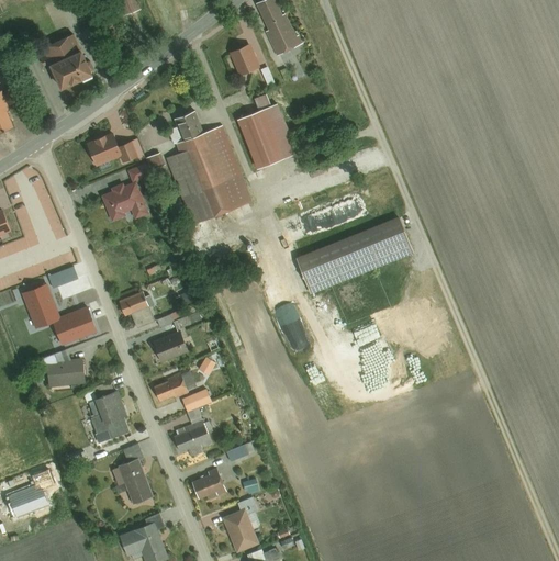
[(116,0),(124,15),(140,8),(135,0),(116,0)]
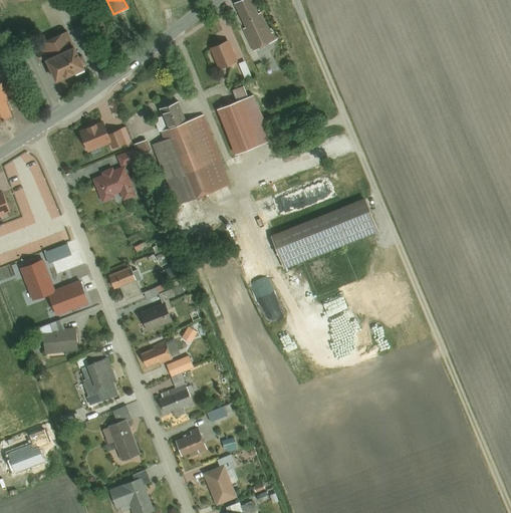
[(252,0),(242,0),(233,4),(244,28),(242,28),(252,50),(274,40),(262,12),(258,14),(252,0)]
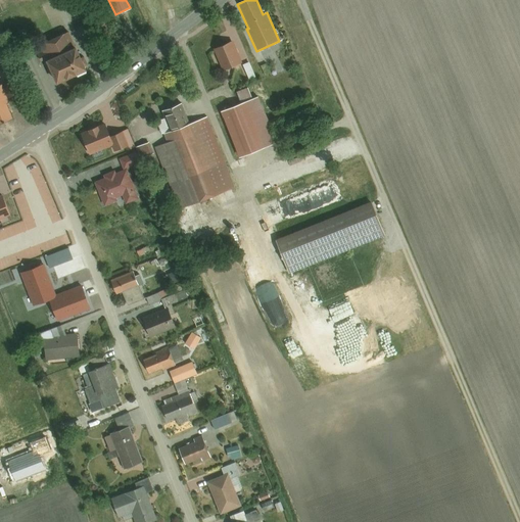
[(67,32),(39,44),(46,59),(75,47),(67,32)]
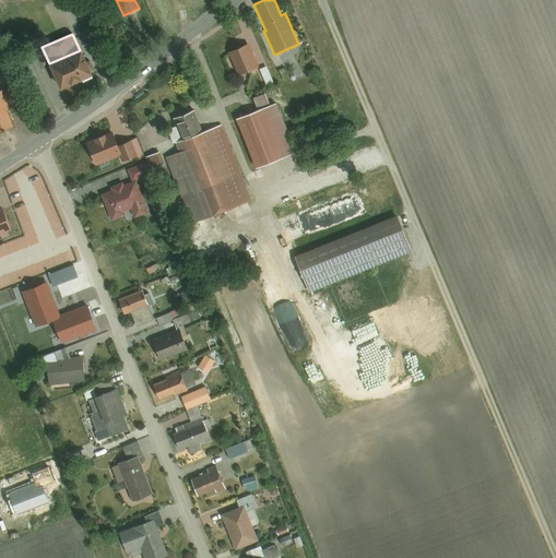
[(246,43),(227,50),(237,74),(256,67),(246,43)]
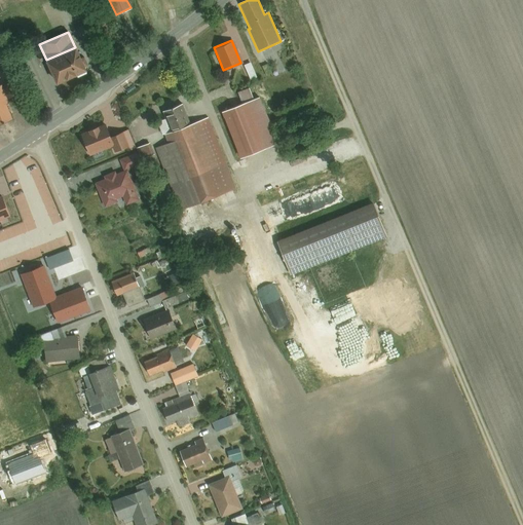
[(57,82),(86,70),(76,46),(75,47),(46,60),(57,82)]
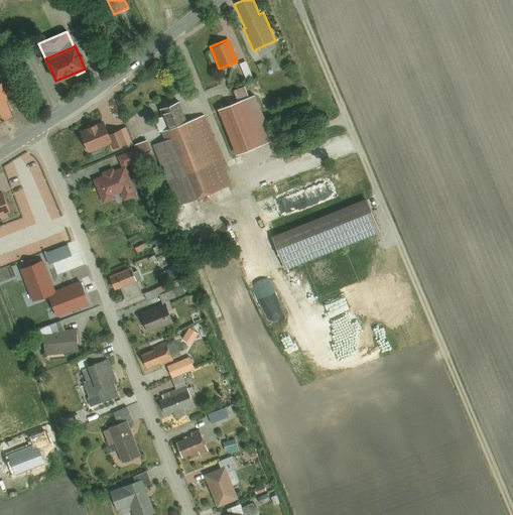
[(245,60),(238,62),(244,79),(251,76),(245,60)]
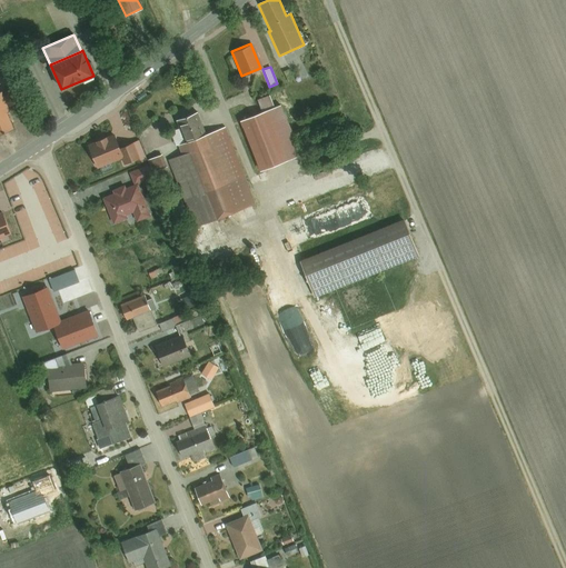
[(1,91),(0,91),(0,135),(13,129),(6,112),(9,111),(1,91)]
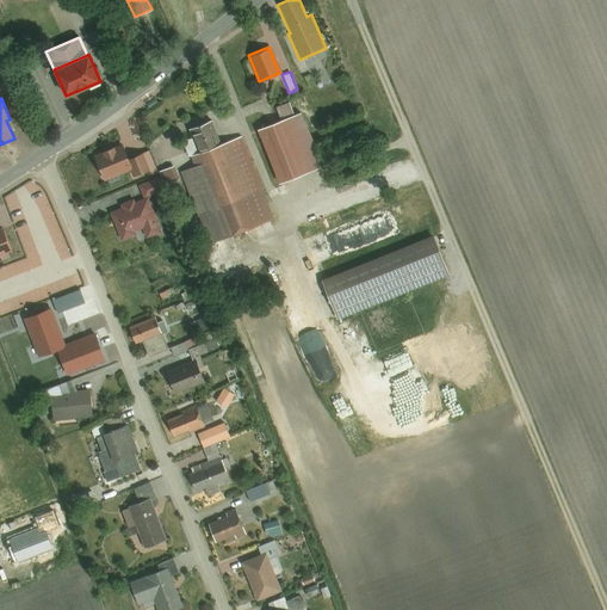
[(293,114),(289,103),(276,108),(280,118),(293,114)]
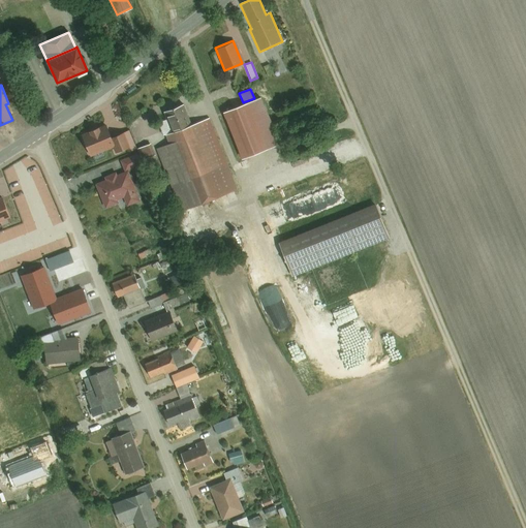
[(243,102),(223,111),(243,160),(281,145),(260,95),(254,98),(243,102)]
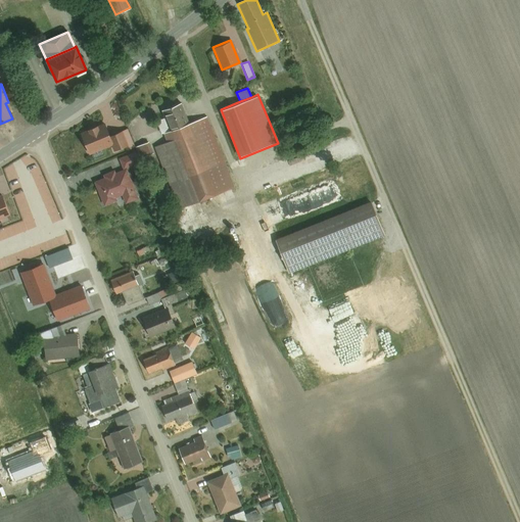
[(180,103),(164,109),(173,130),(188,124),(180,103)]
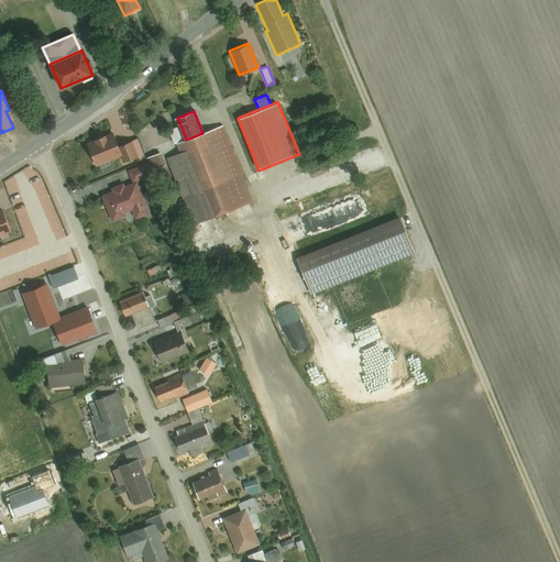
[(251,200),(220,125),(202,133),(186,140),(177,143),(183,155),(168,161),(194,223),(251,200)]
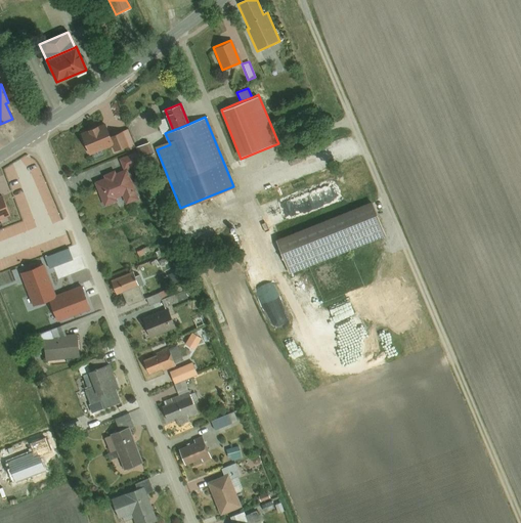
[(81,135),(88,154),(112,144),(109,136),(105,127),(100,129),(98,126),(87,130),(88,132),(81,135)]
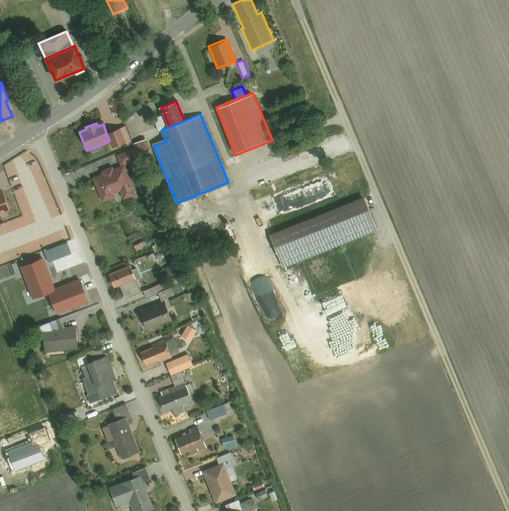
[(111,146),(128,140),(123,127),(106,133),(109,141),(111,146)]
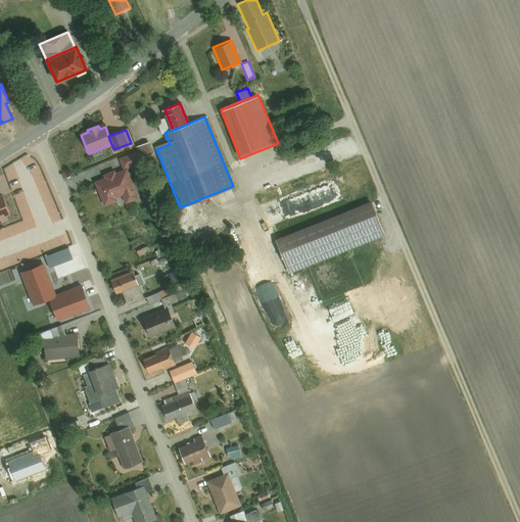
[(137,162),(134,152),(117,158),(122,169),(137,162)]
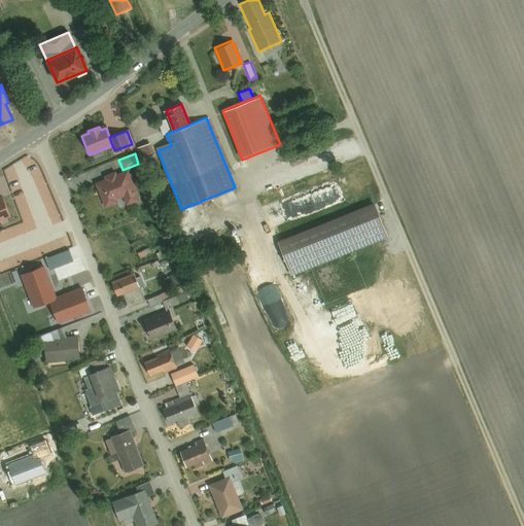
[(104,180),(94,184),(104,208),(115,204),(112,198),(121,195),(126,205),(139,200),(128,171),(115,175),(114,172),(103,176),(104,180)]
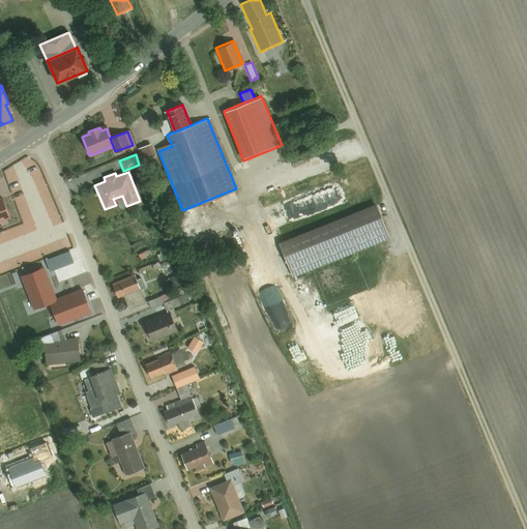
[(376,205),(280,243),(293,277),(389,239),(376,205)]
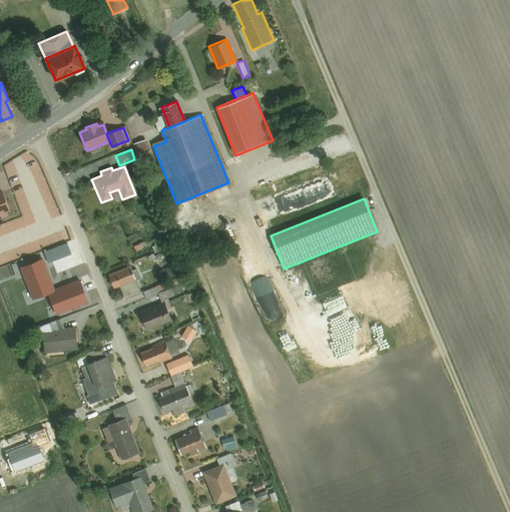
[(51,293),(52,290),(41,259),(16,268),(29,302),(46,295),(51,293)]
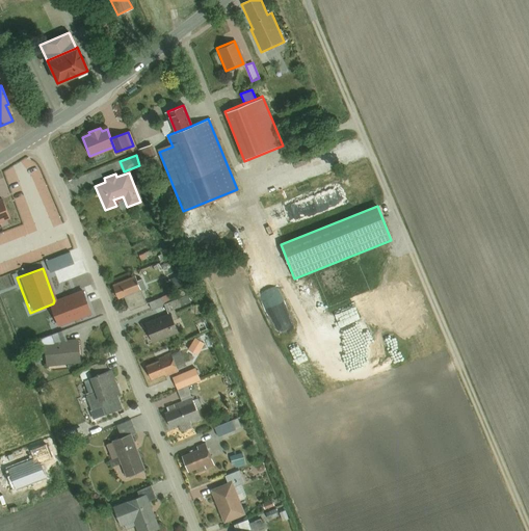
[(134,276),(111,285),(117,299),(124,296),(139,290),(134,276)]
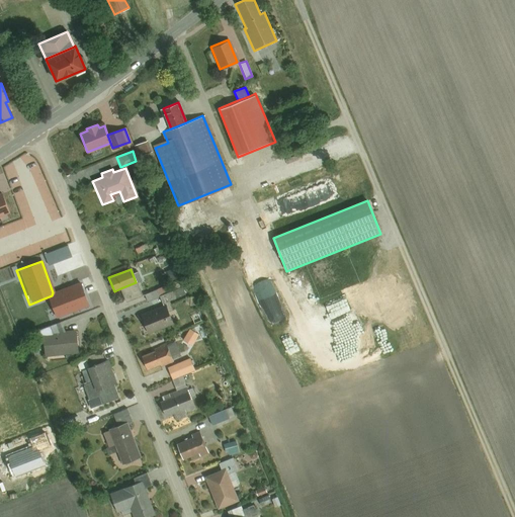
[(136,282),(120,288),(125,300),(141,295),(136,282)]
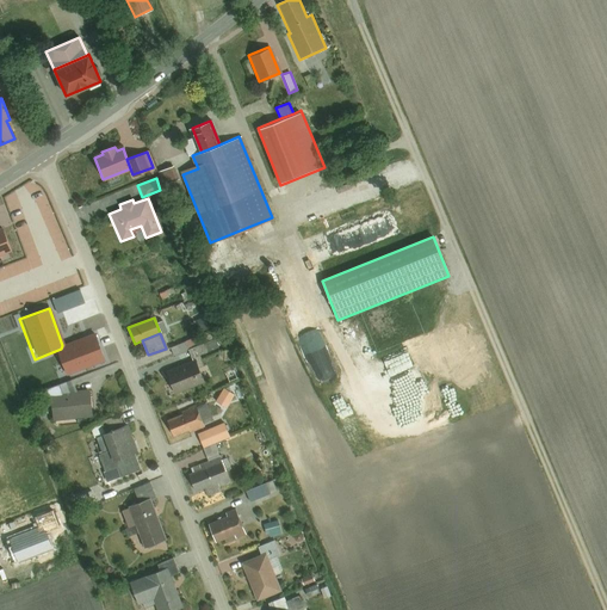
[(63,375),(101,361),(92,334),(62,345),(61,349),(55,351),(63,375)]
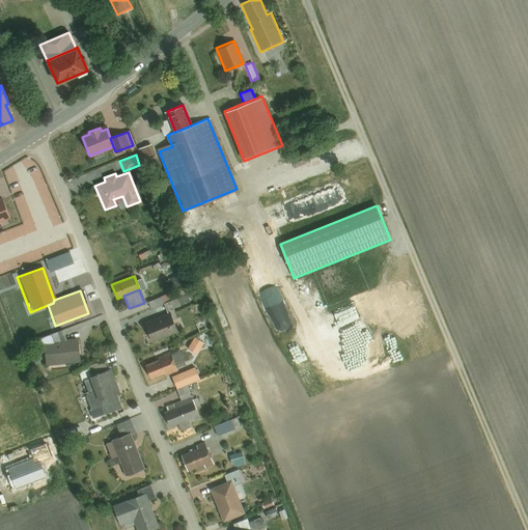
[(171,291),(147,301),(150,308),(163,303),(173,299),(171,291)]
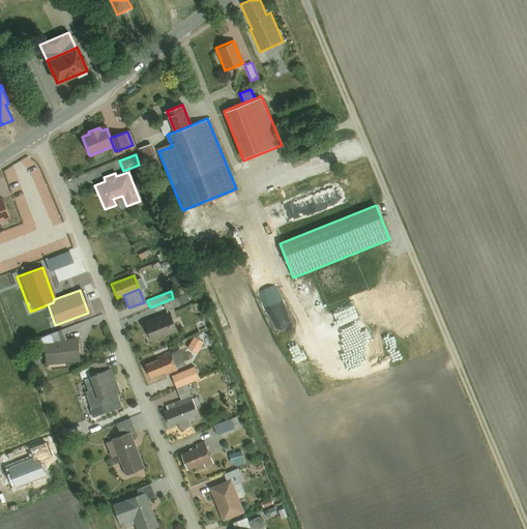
[(173,298),(163,302),(167,311),(188,302),(184,294),(173,298)]
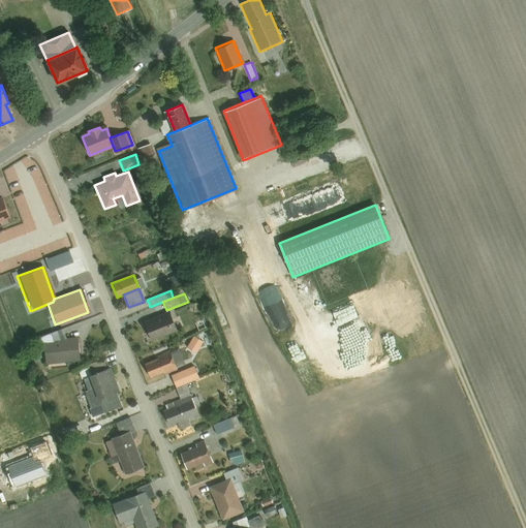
[(188,303),(188,311),(198,312),(198,304),(188,303)]
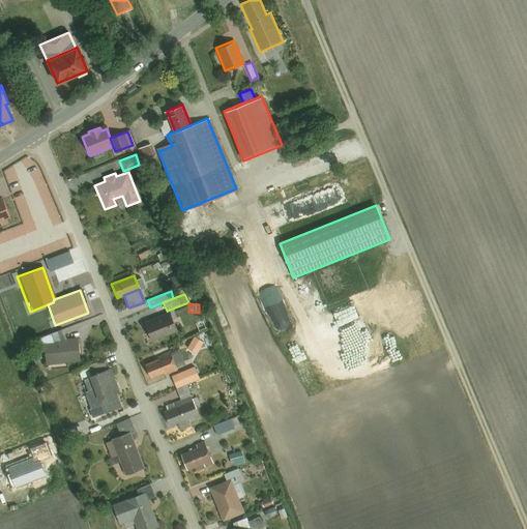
[(168,313),(144,322),(151,341),(175,330),(168,313)]
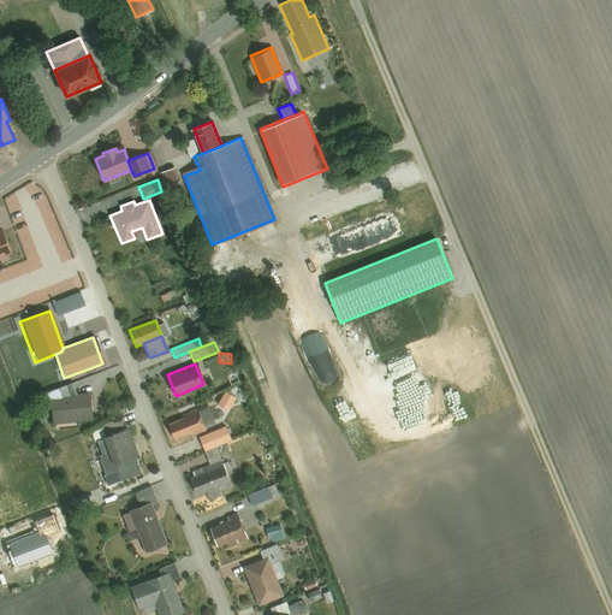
[(90,395),(51,398),(53,424),(93,420),(90,395)]
